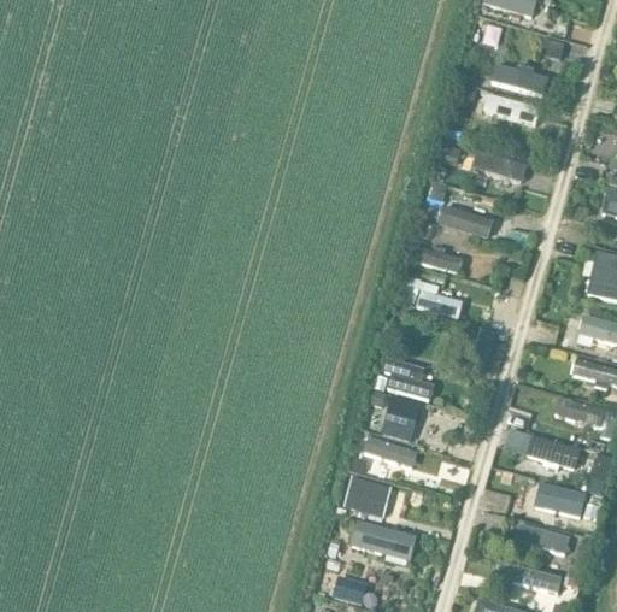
[(483,0),(483,3),(533,16),(536,0),(483,0)]
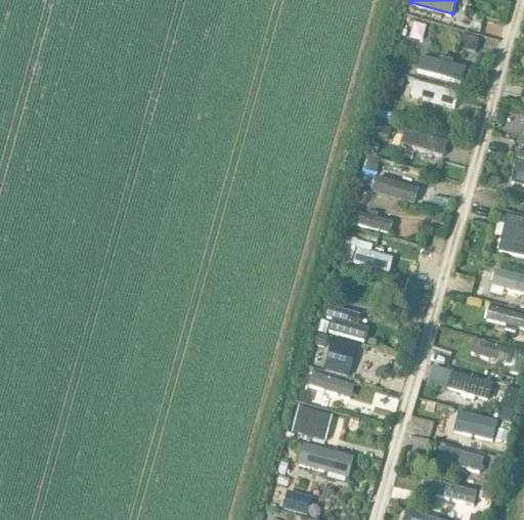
[(523,252),(523,218),(507,214),(499,248),(523,254),(523,252)]
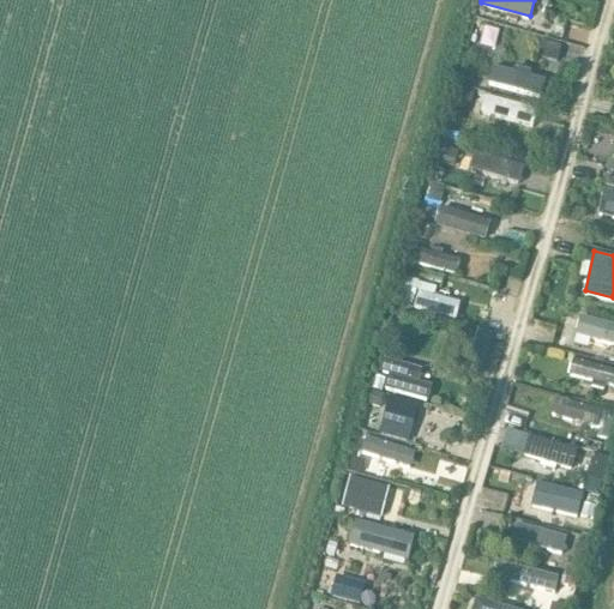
[(421,367),(380,356),(373,386),(426,399),(431,383),(417,379),(421,367)]
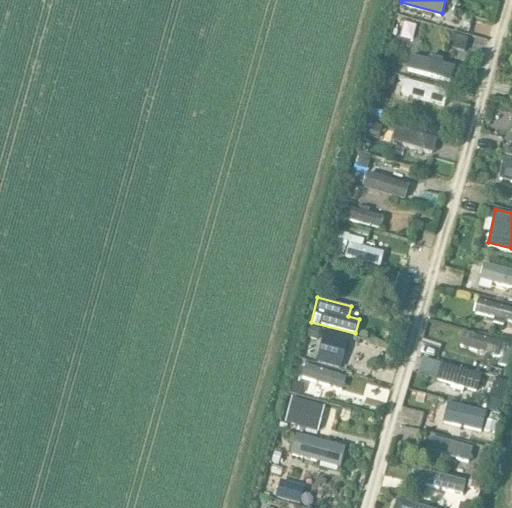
[(348,336),(324,330),(316,361),(340,367),(348,336)]
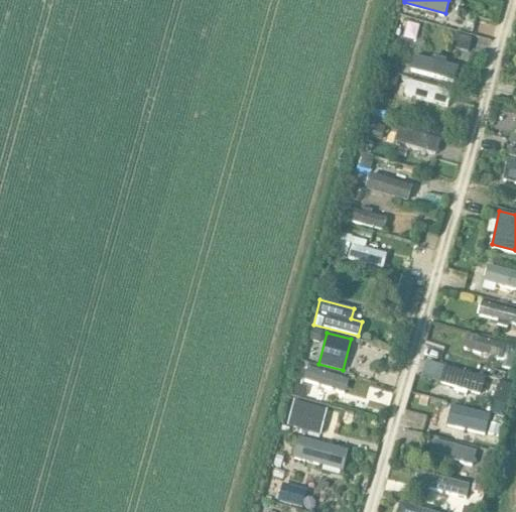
[(325,407),(292,398),(284,424),(316,433),(325,407)]
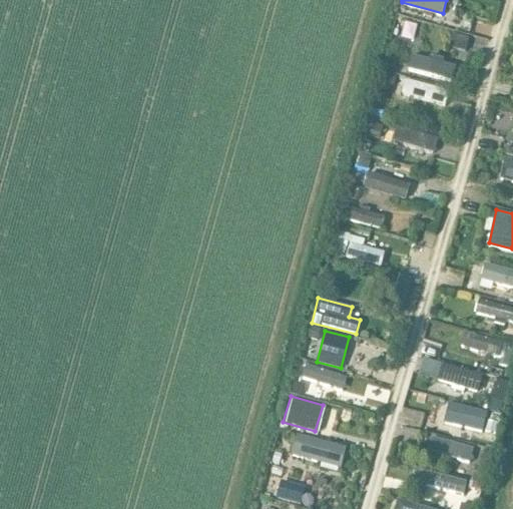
[(418,468),(414,482),(463,494),(466,481),(465,480),(418,468)]
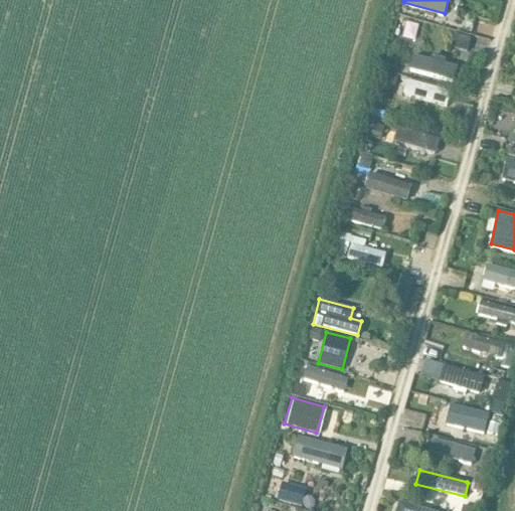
[(276,485),(273,496),(306,505),(309,494),(276,485)]
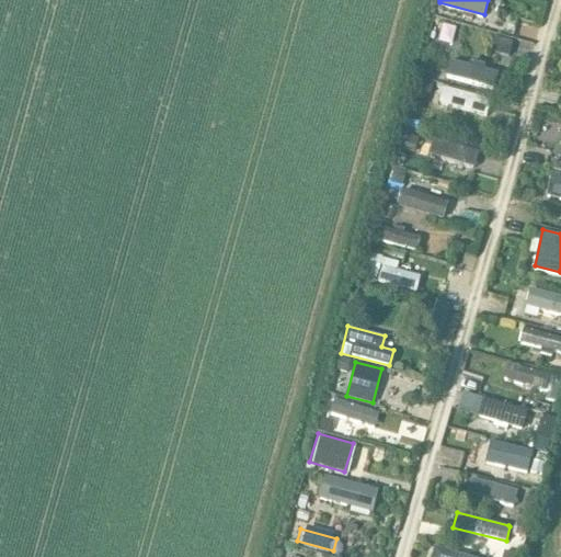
[(473,556),(435,545),(431,556),(473,556)]
